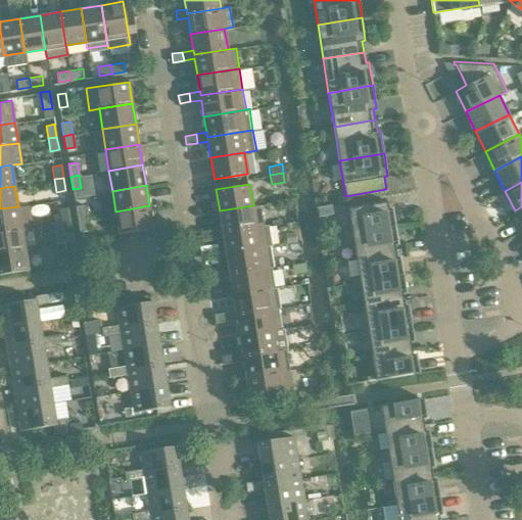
[(342,231),(343,234),(395,225),(393,207),(389,208),(388,200),(347,207),(351,229),(342,231)]
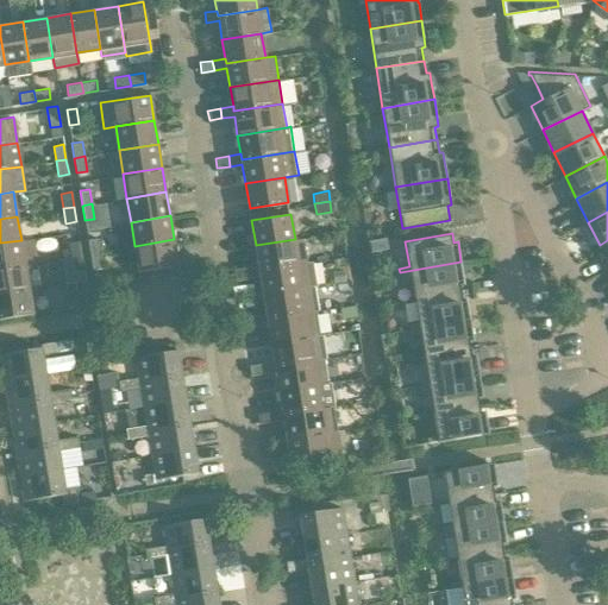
[(87,239),(89,253),(100,252),(98,237),(87,239)]
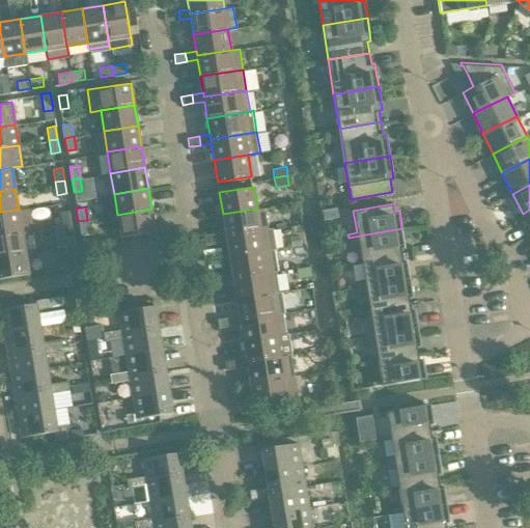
[(0,233),(22,230),(32,228),(28,207),(19,210),(0,212),(0,233)]
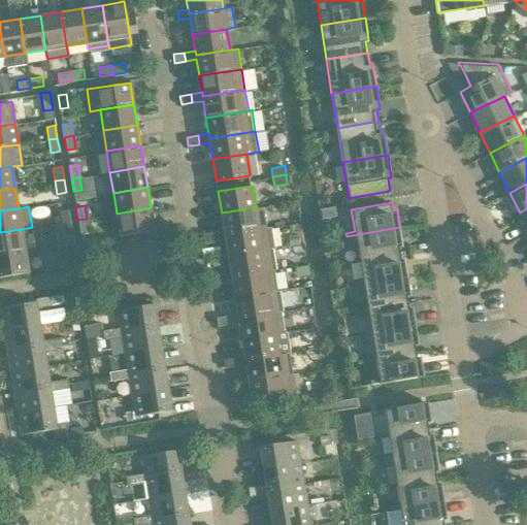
[(225,234),(259,228),(266,227),(263,206),(256,207),(222,212),(224,229),(225,234)]
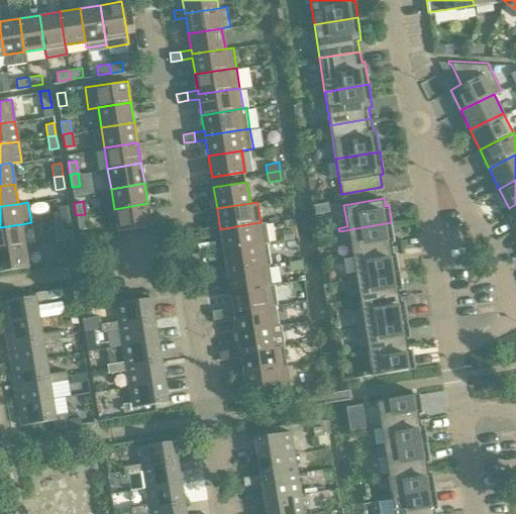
[(147,203),(114,209),(117,230),(150,225),(147,203)]
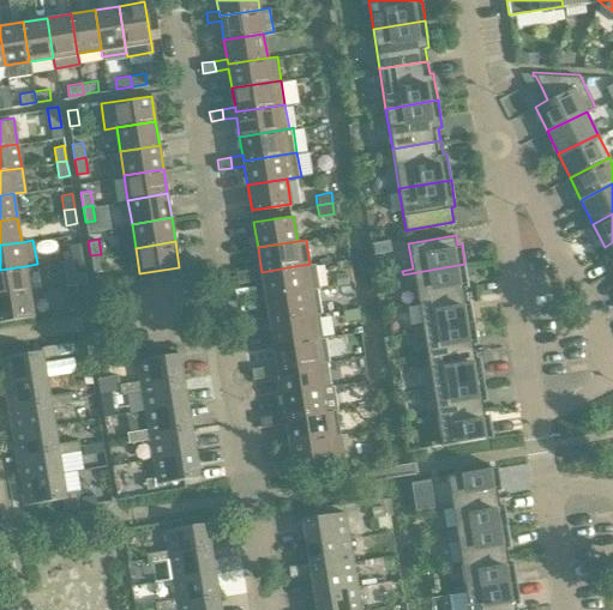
[(70,243),(72,259),(83,257),(80,242),(70,243)]
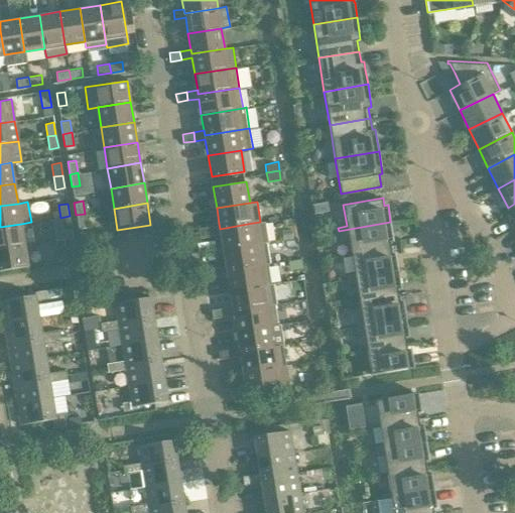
[(85,214),(76,215),(78,228),(87,226),(85,214)]
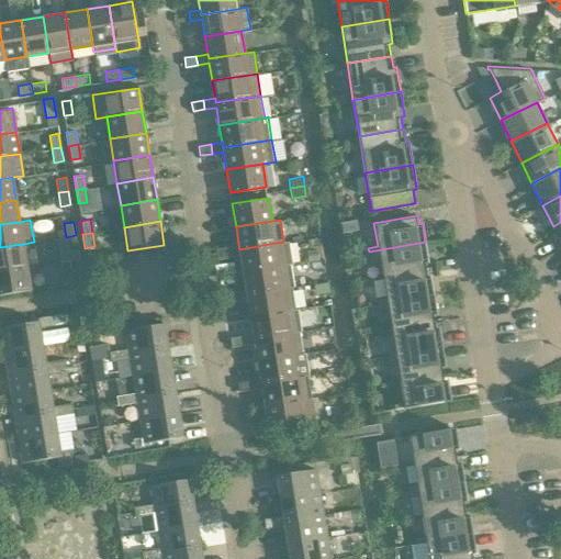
[(76,235),(66,237),(68,250),(78,249),(76,235)]
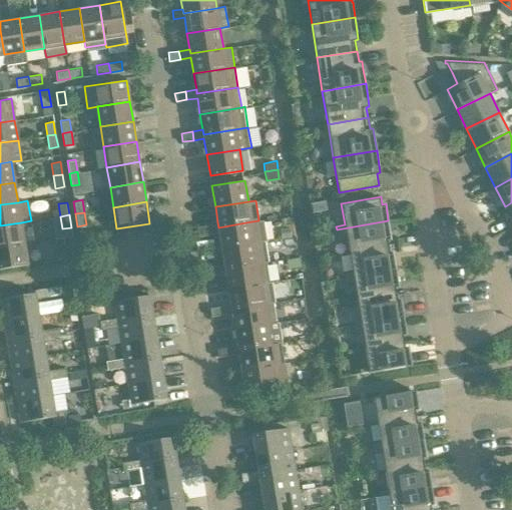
[(221,247),(254,241),(265,240),(267,239),(264,219),(259,220),(251,221),(218,227),(217,222),(207,224),(208,232),(218,231),(221,247)]
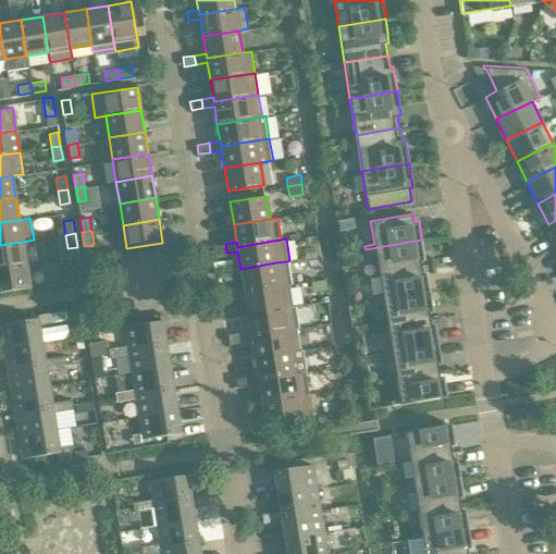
[(375,251),(379,273),(421,267),(420,259),(424,259),(421,239),(366,249),(367,254),(375,251)]
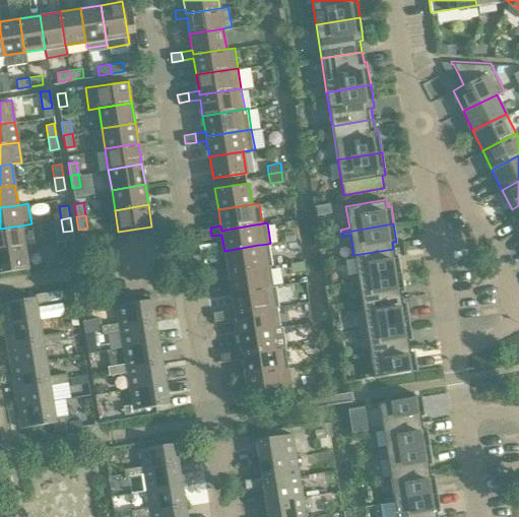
[(0,250),(24,246),(21,225),(0,229),(0,250)]
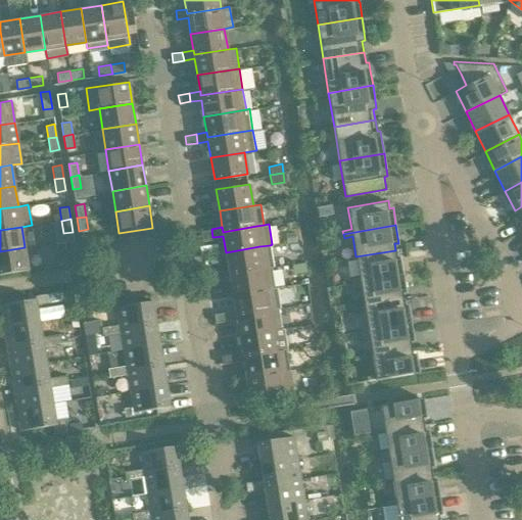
[(201,239),(212,237),(211,229),(200,231),(201,239)]
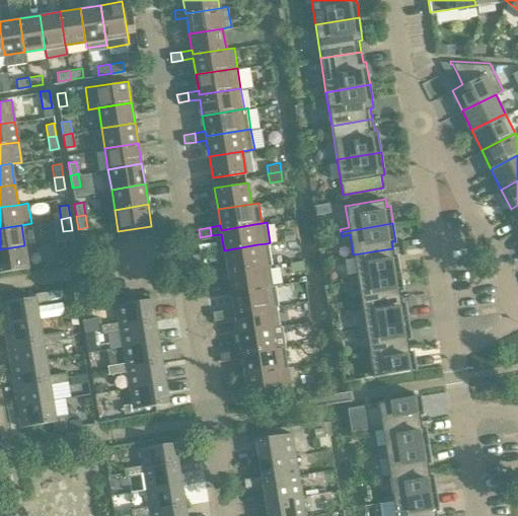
[(227,271),(261,266),(271,264),(268,243),(257,244),(224,250),(227,267),(227,271)]
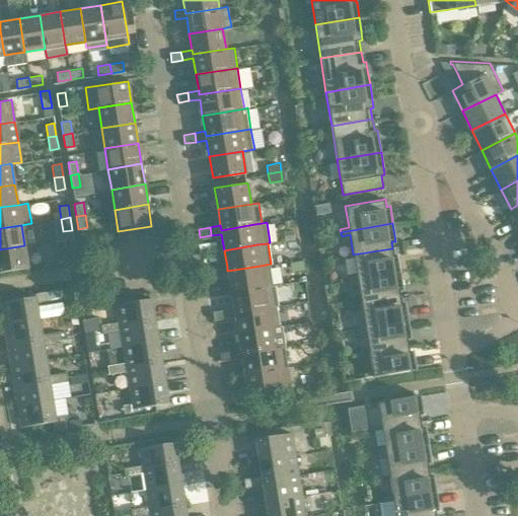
[(24,245),(0,249),(0,271),(28,267),(24,245)]
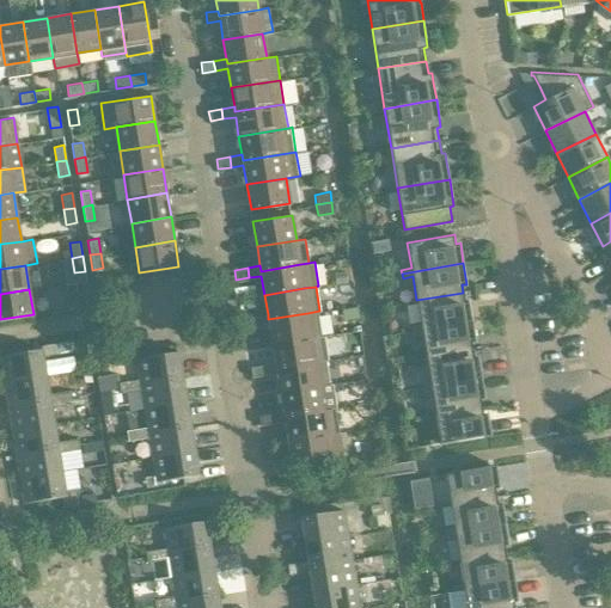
[(66,292),(68,307),(79,306),(77,290),(66,292)]
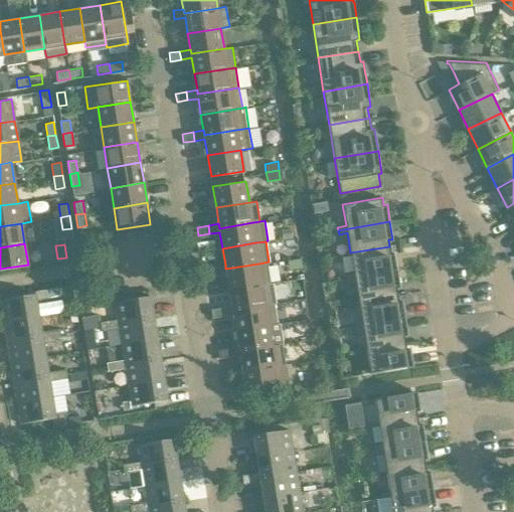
[(345,275),(346,279),(397,269),(394,251),(390,252),(389,246),(350,252),(354,274),(345,275)]
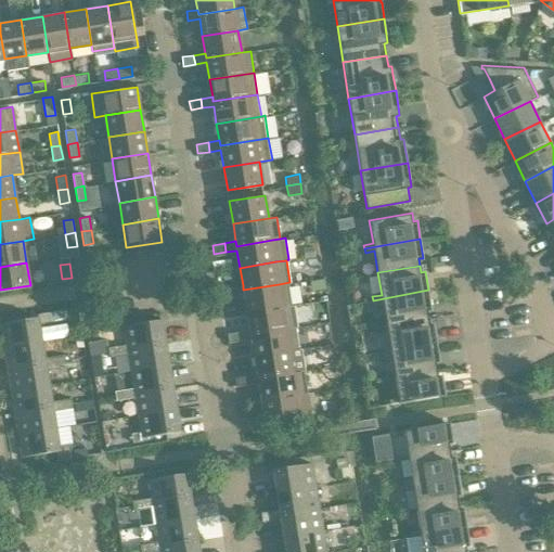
[(247,311),(283,306),(293,304),(290,282),(279,284),(243,290),(243,285),(231,286),(233,296),(244,294),(247,311)]
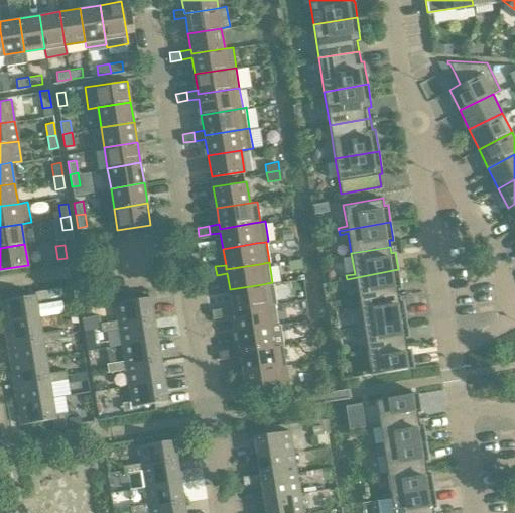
[(206,277),(217,275),(215,266),(204,268),(206,277)]
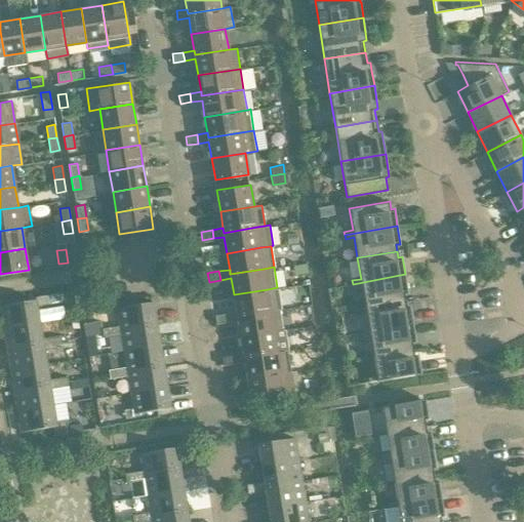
[(362,286),(365,307),(405,299),(404,293),(408,292),(405,274),(353,284),(353,287),(362,286)]
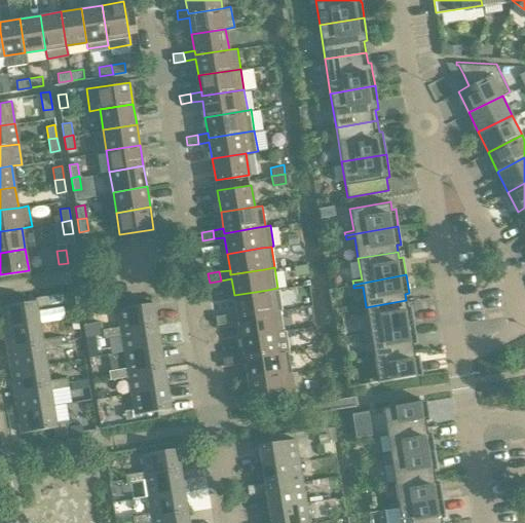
[(237,315),(271,310),(282,309),(282,308),(278,288),(277,288),(268,290),(234,295),(236,311),(237,315)]
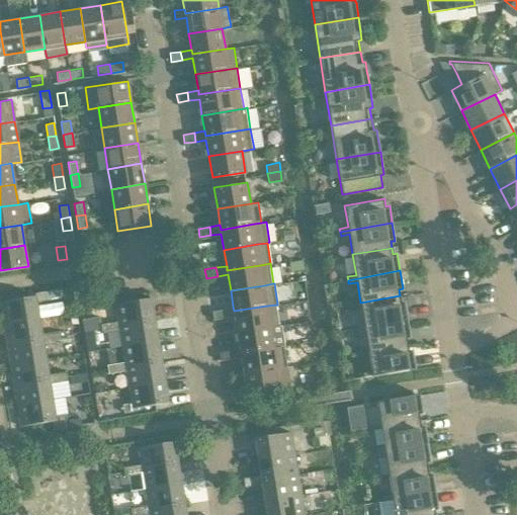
[(0,306),(3,323),(38,317),(36,301),(60,296),(59,288),(34,291),(35,294),(0,301),(0,306)]
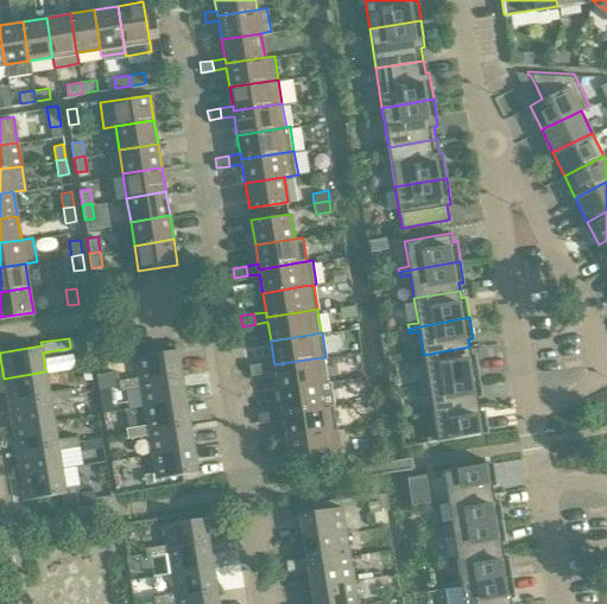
[(417,380),(418,385),(479,374),(475,354),(470,354),(469,347),(423,355),(427,379),(417,380)]
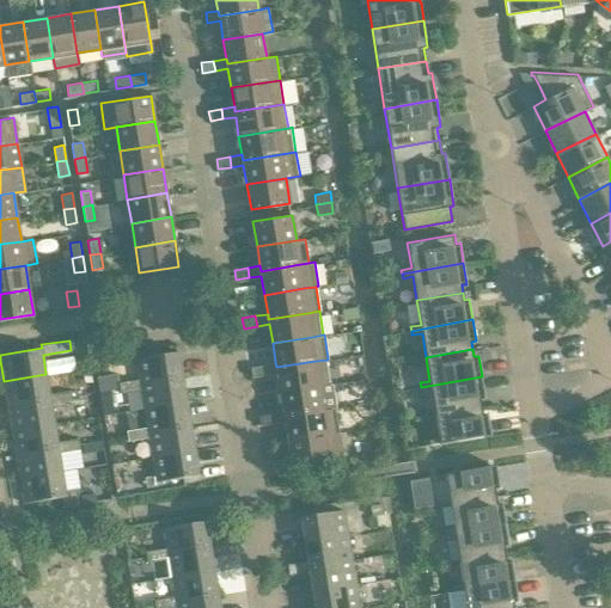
[(140,384),(183,376),(178,351),(136,357),(139,378),(129,380),(130,390),(141,388),(140,384)]
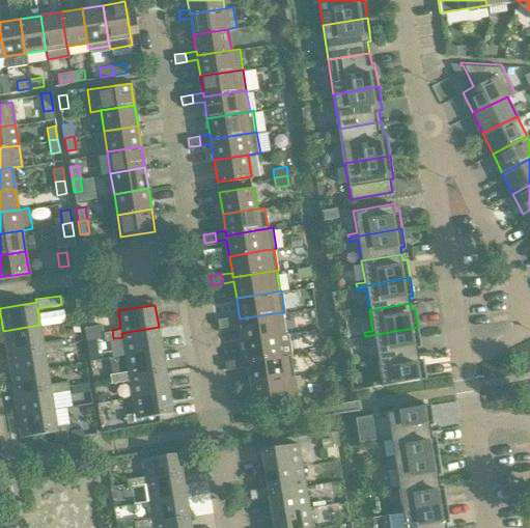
[(243,340),(277,334),(287,333),(284,312),(274,313),(240,318),(239,314),(228,316),(229,325),(241,324),(243,340)]
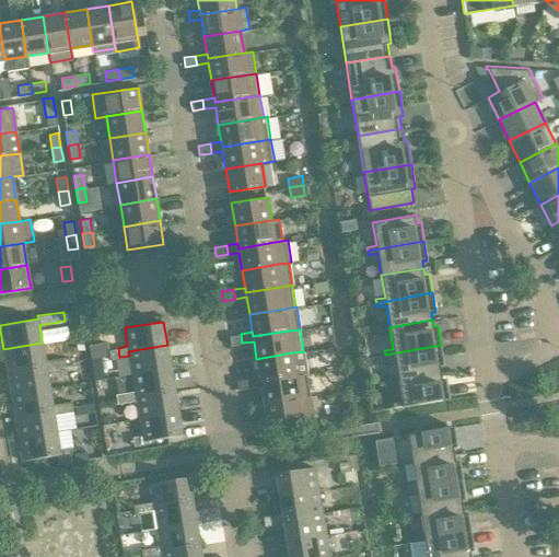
[(230,345),(242,343),(241,334),(229,336),(230,345)]
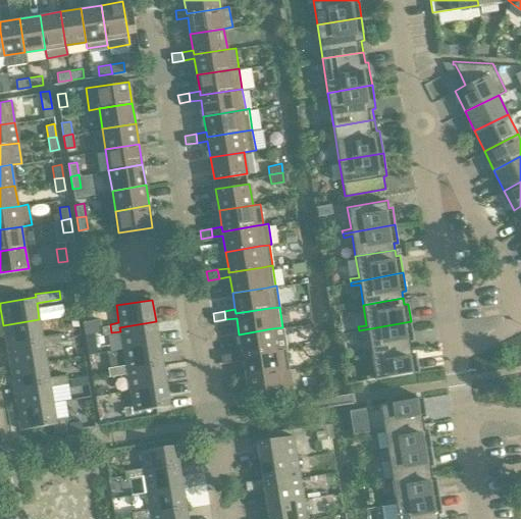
[(3,325),(6,346),(43,340),(42,335),(39,319),(3,325)]
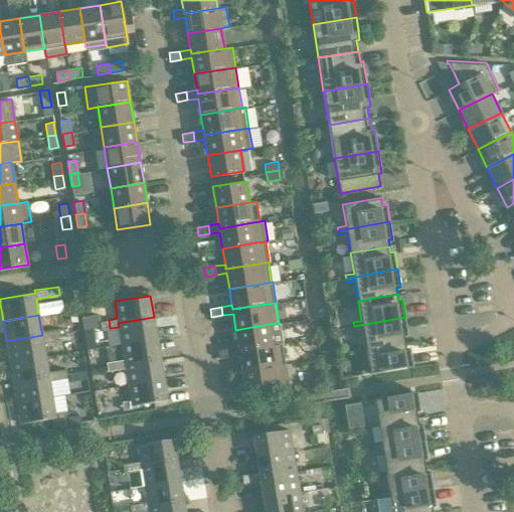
[(121,343),(157,337),(154,317),(118,323),(119,327),(121,343)]
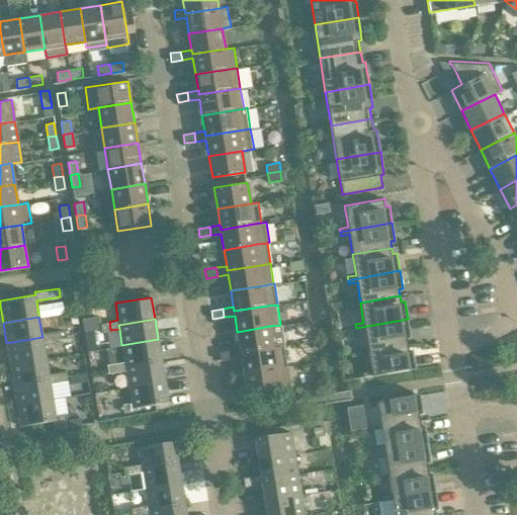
[(365,330),(368,350),(408,343),(407,337),(411,336),(408,319),(356,328),(356,332),(365,330)]
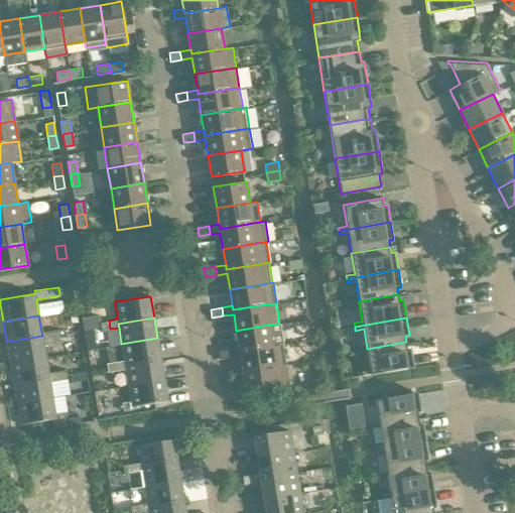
[(101,331),(110,329),(109,321),(100,322),(101,331)]
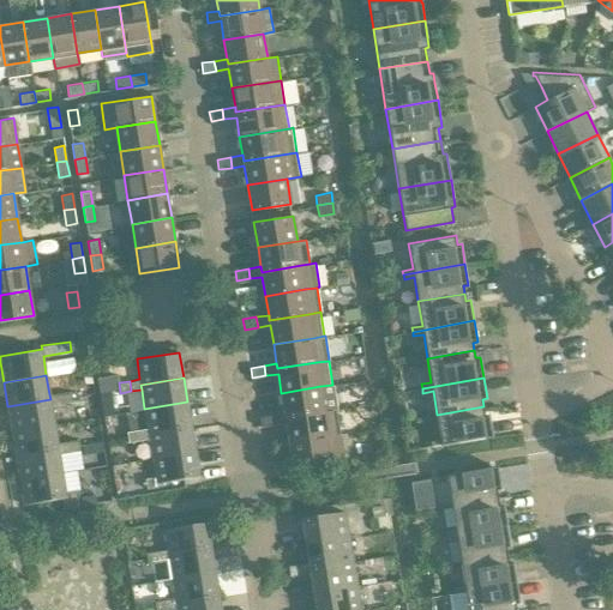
[(281,393),(284,412),(284,417),(324,410),(320,386),(281,393)]
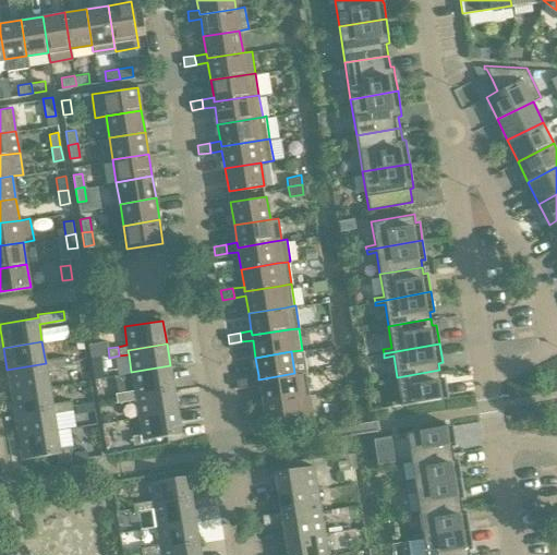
[(55,357),(56,366),(65,364),(63,356),(55,357)]
